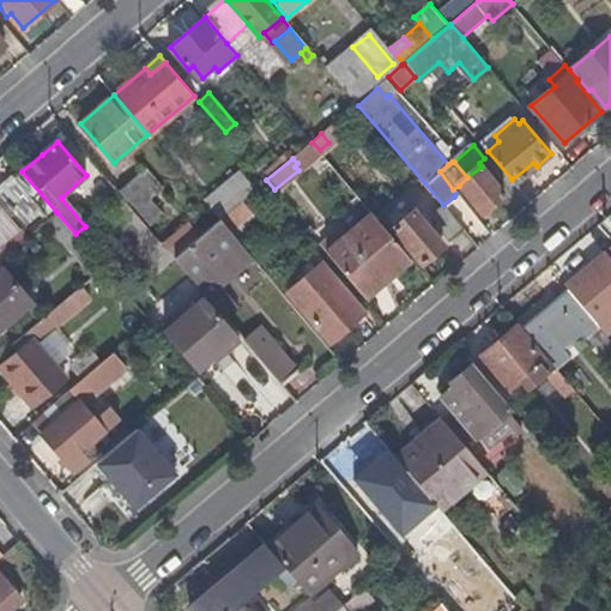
[(516,185),(537,167),(533,163),(512,180),(516,185)]
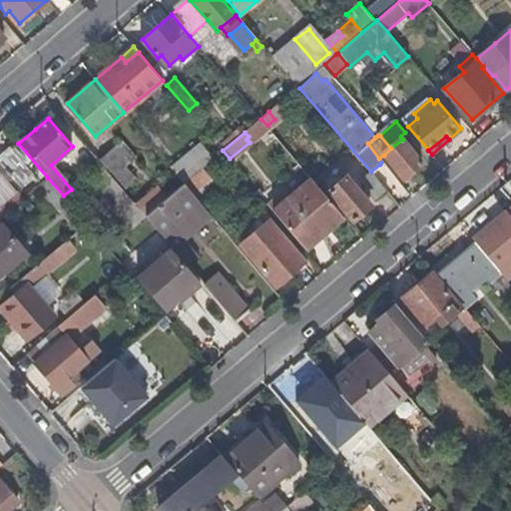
[(423,161),(403,139),(391,148),(384,155),(404,177),(423,161)]
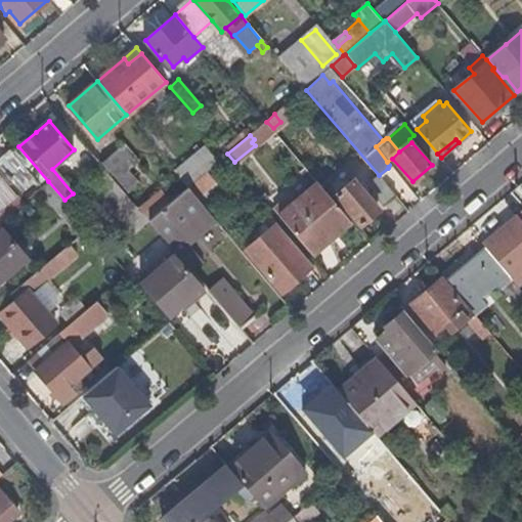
[(208,171),(217,162),(204,145),(174,170),(188,187),(208,171)]
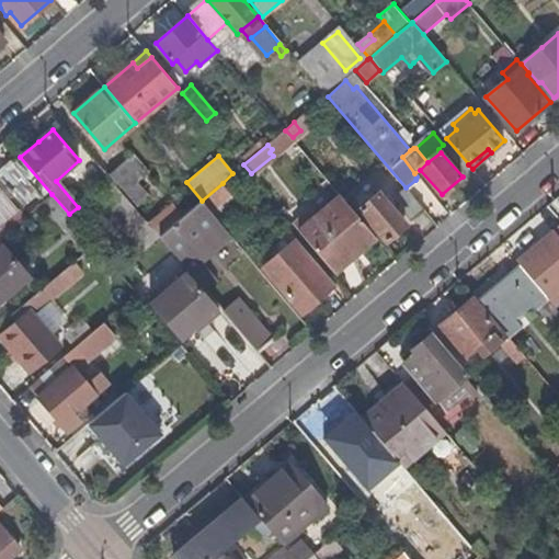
[(52,194),(20,157),(13,162),(46,200),(52,194)]
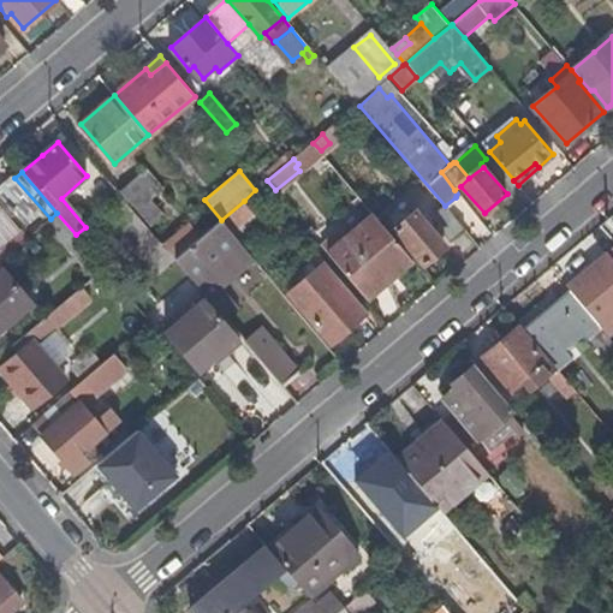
[(162,192),(160,188),(147,172),(134,183),(143,194),(149,202),(162,192)]
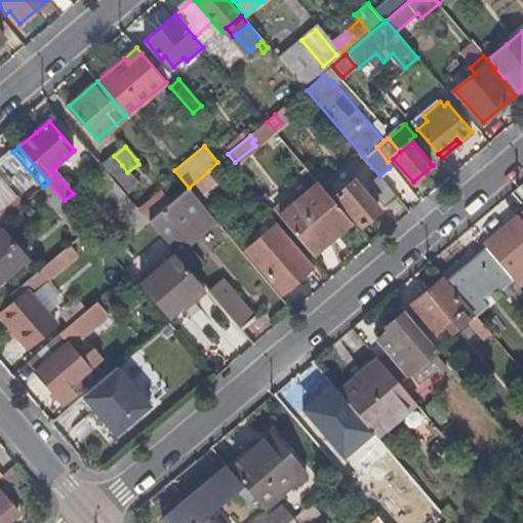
[(43,187),(12,152),(0,162),(0,185),(18,207),(40,190),(43,187)]
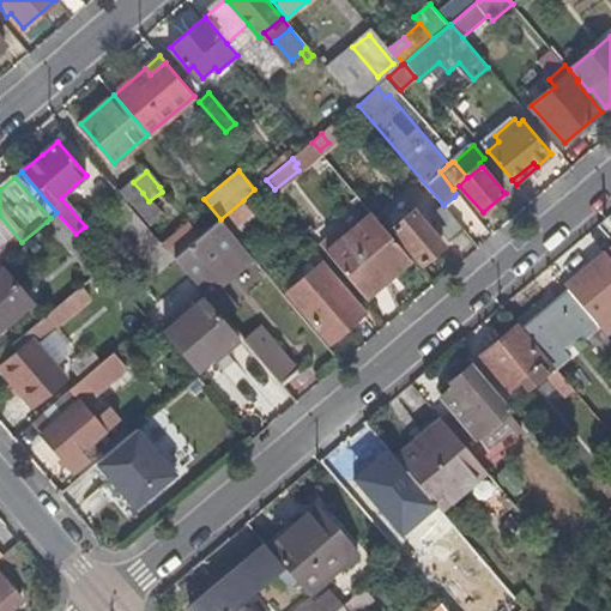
[(274,189),(266,180),(254,189),(243,200),(252,209),(274,189)]
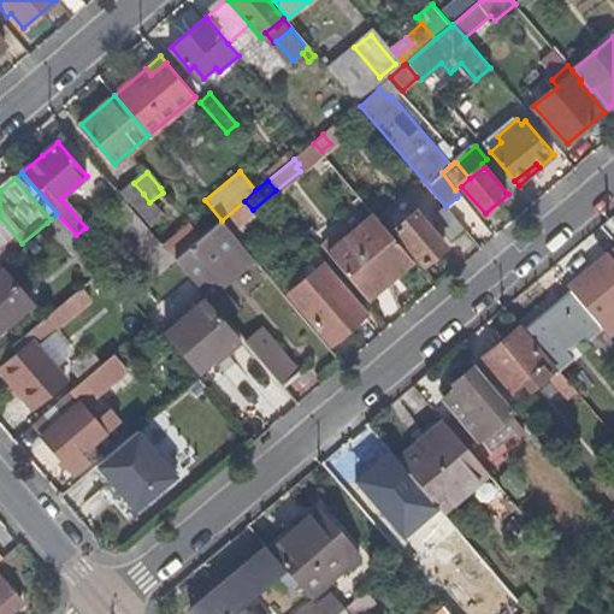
[(161,216),(159,213),(149,202),(143,194),(134,183),(123,193),(123,194),(140,214),(139,216),(148,228),(161,218),(161,216)]
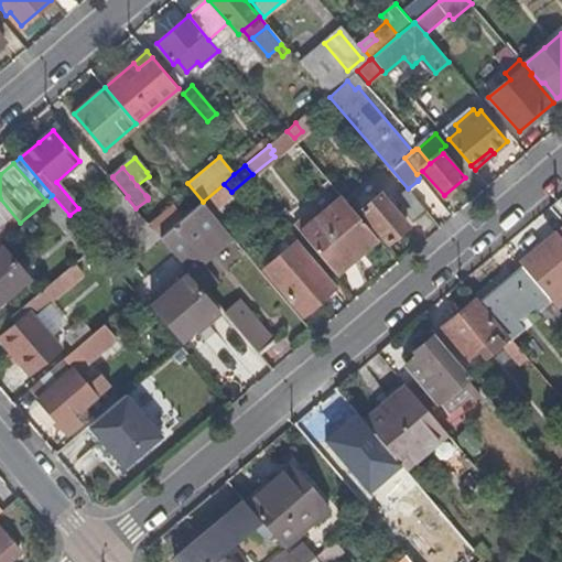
[(147,220),(136,208),(127,197),(116,184),(103,196),(133,231),(147,220)]
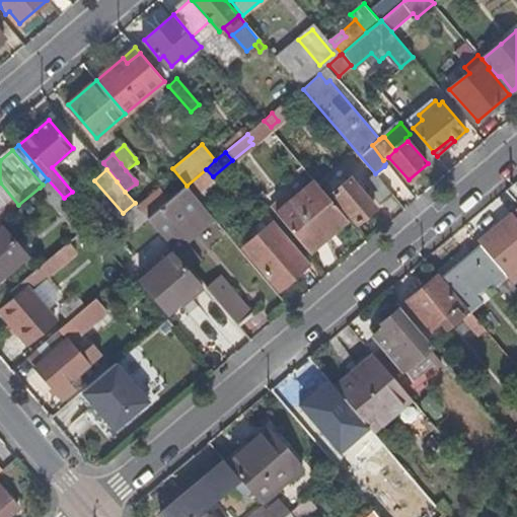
[(194,193),(213,176),(206,169),(187,186),(194,193)]
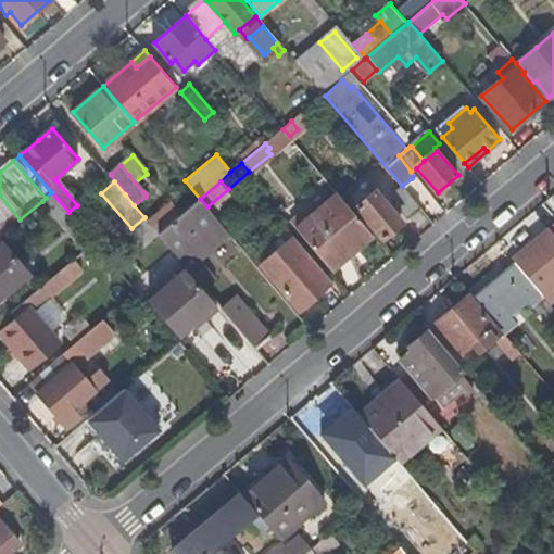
[(407,217),(420,206),(403,187),(393,194),(399,201),(398,205),(407,217)]
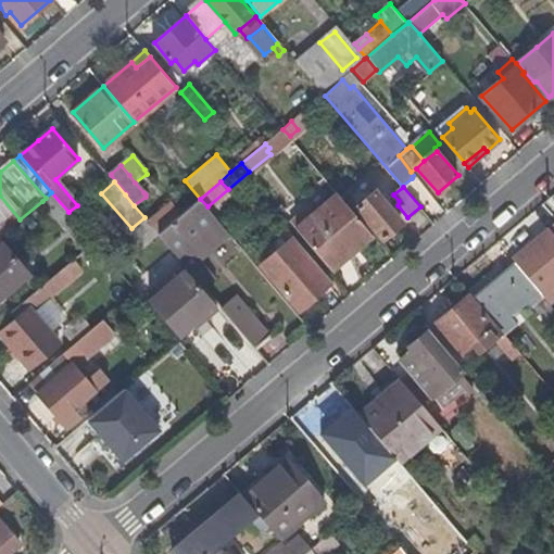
[(402,222),(375,191),(356,206),(383,238),(402,222)]
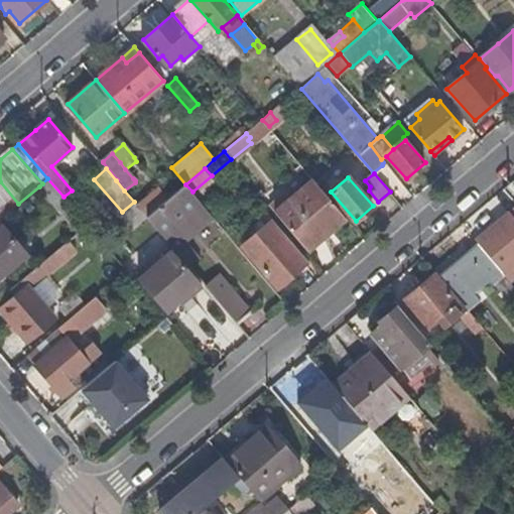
[(75,210),(63,197),(47,178),(42,183),(39,186),(66,218),(75,210)]
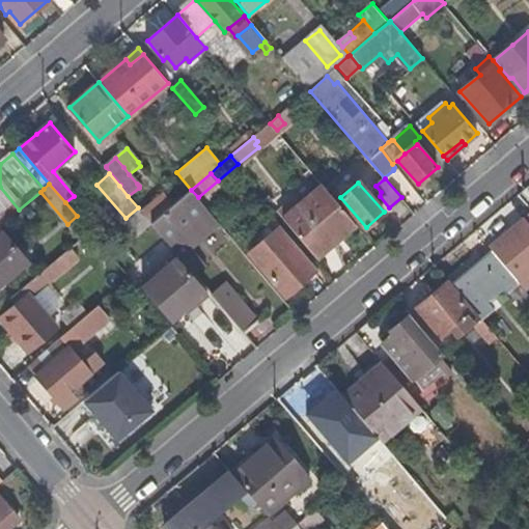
[(19,210),(0,187),(0,221),(2,224),(19,210)]
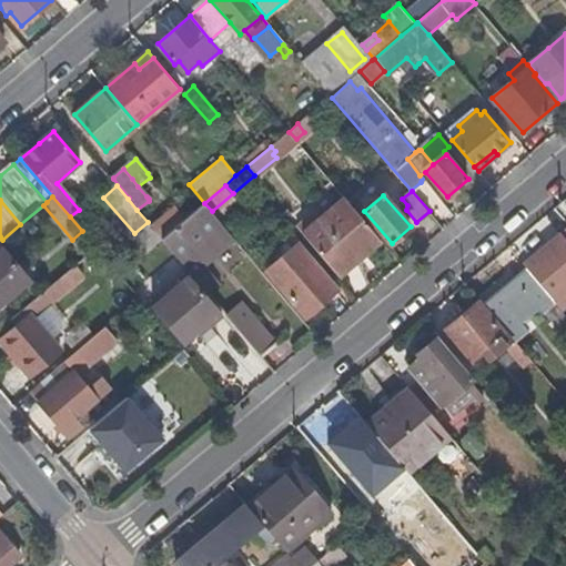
[(380,238),(346,200),(305,234),(339,274),(380,238)]
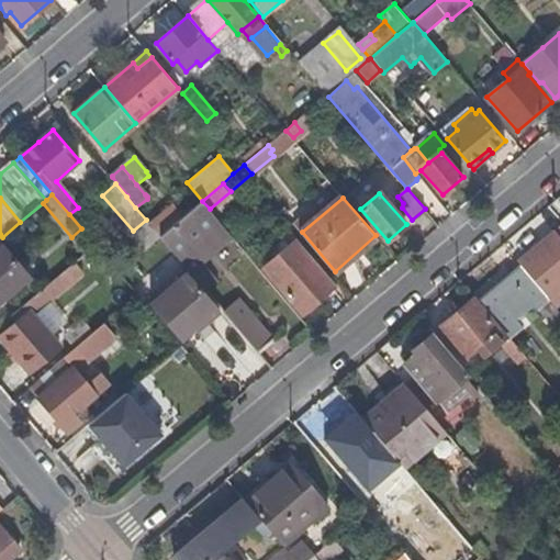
[(202,260),(233,236),(210,209),(202,201),(182,216),(160,236),(205,290),(219,279),(202,260)]
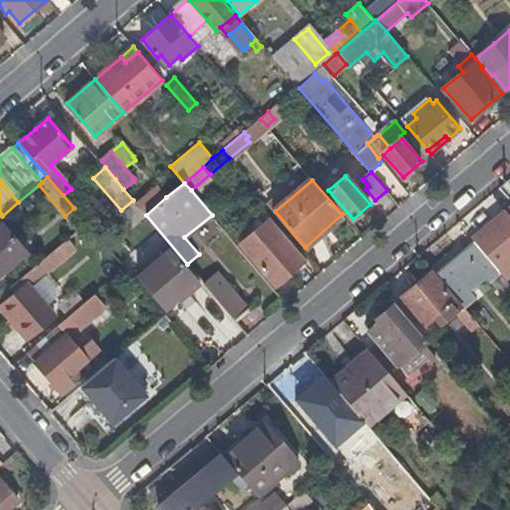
[(146,215),(166,197),(156,187),(136,203),(146,215)]
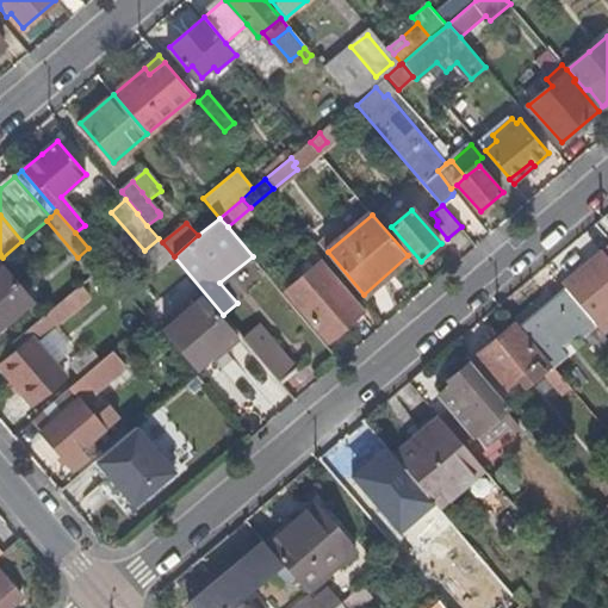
[(103,266),(88,248),(78,258),(92,274),(103,266)]
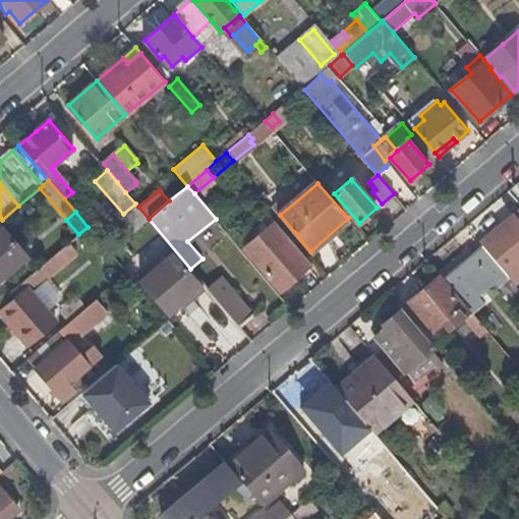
[(518,224),(512,216),(480,242),(484,247),(508,275),(518,265),(518,224)]
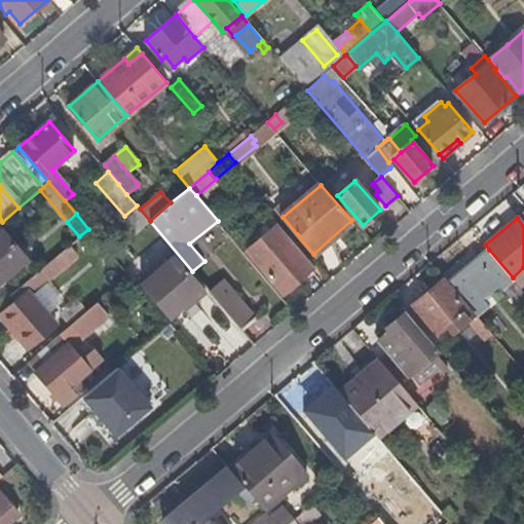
[(312,267),(276,223),(248,246),(285,291),(312,267)]
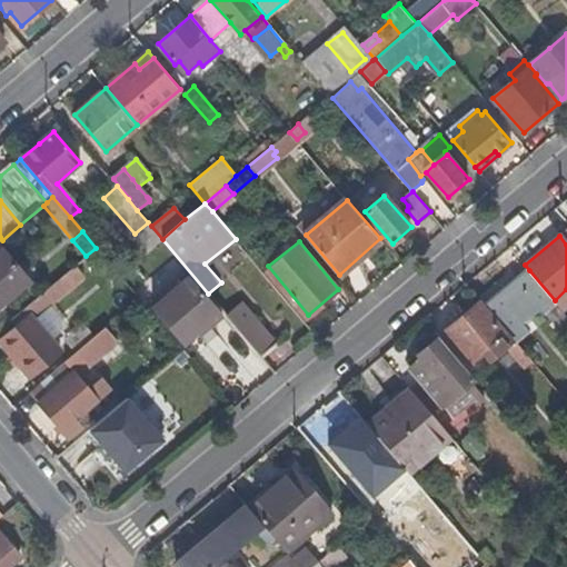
[(0,305),(30,279),(1,249),(0,250),(0,305)]
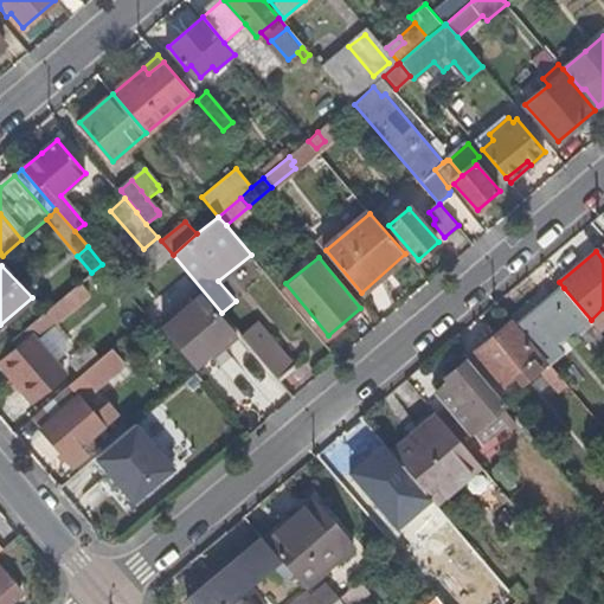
[(62,316),(83,299),(74,288),(52,306),(62,316)]
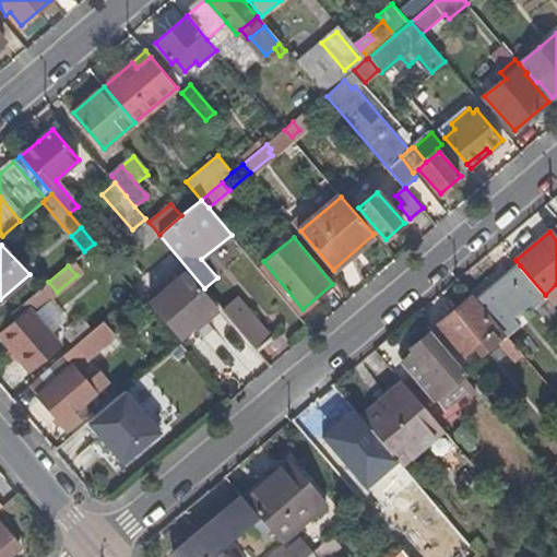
[(511,317),(531,300),(535,305),(546,296),(545,295),(520,265),(510,275),(505,270),(495,277),(500,283),(478,301),(508,335),(518,326),(511,317)]
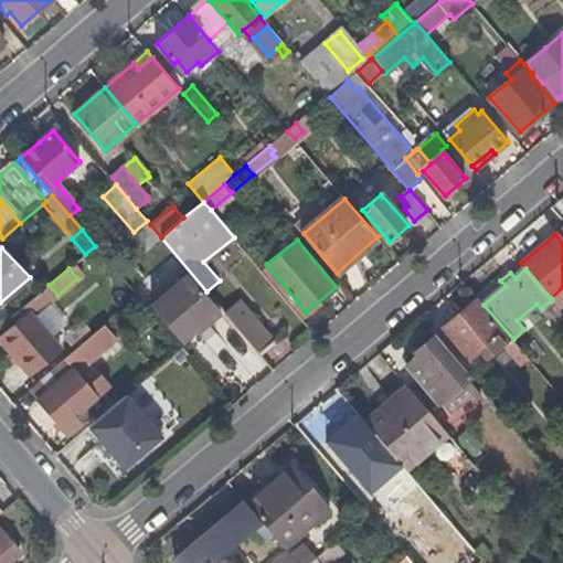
[(192,326),(214,306),(188,274),(151,305),(182,341),(195,329),(192,326)]
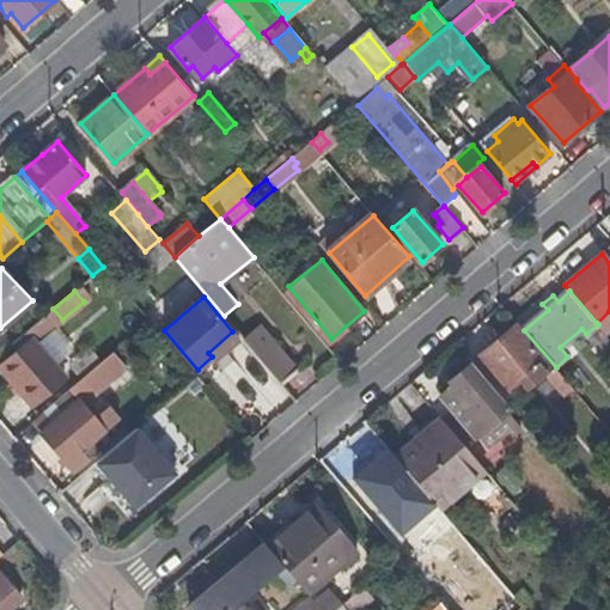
[(36,342),(62,319),(53,309),(13,343),(19,351),(34,339),(36,342)]
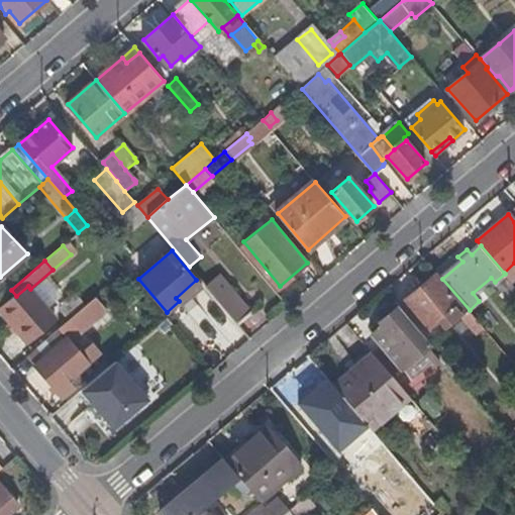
[(514,286),(505,274),(495,282),(509,300),(514,295),(514,286)]
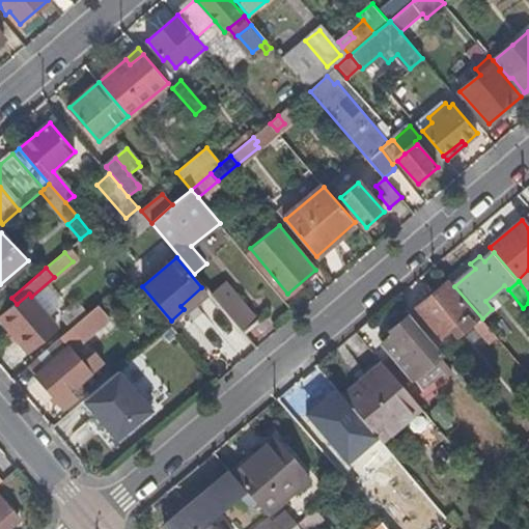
[(440,337),(470,311),(446,283),(415,309),(440,337)]
